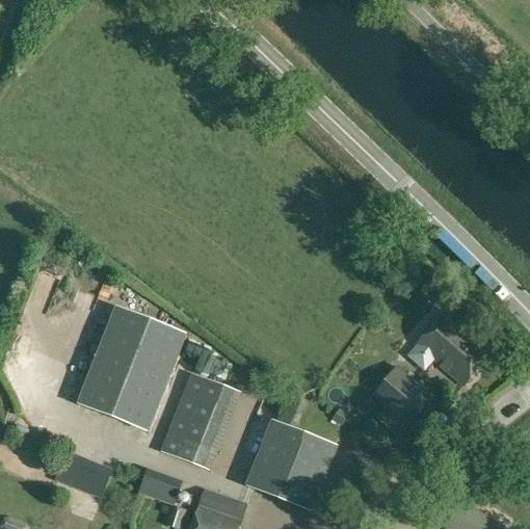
[(115,303),(77,401),(149,430),(187,332),(115,303)]
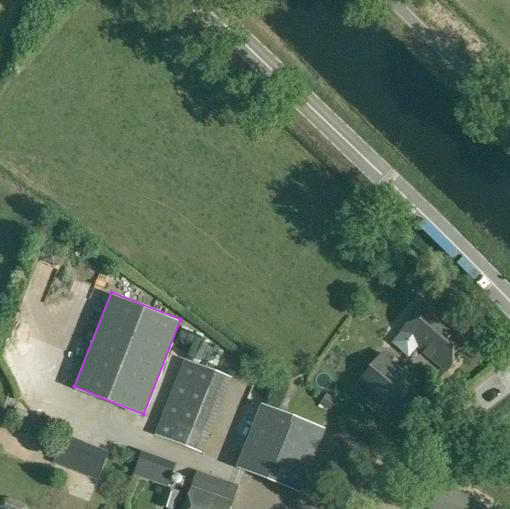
[(426,296),(399,328),(444,368),(471,336),(426,296)]
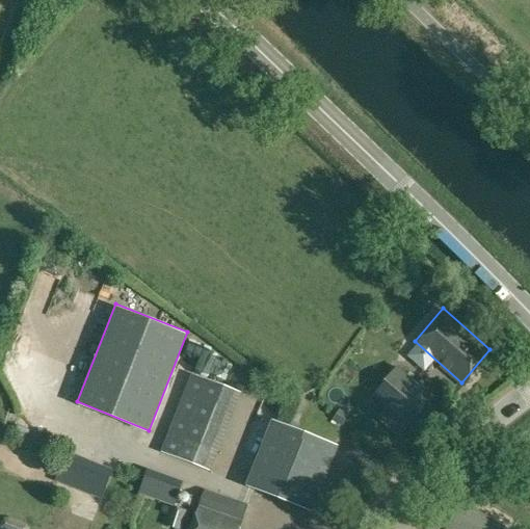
[(395,362),(370,392),(404,423),(431,393),(395,362)]
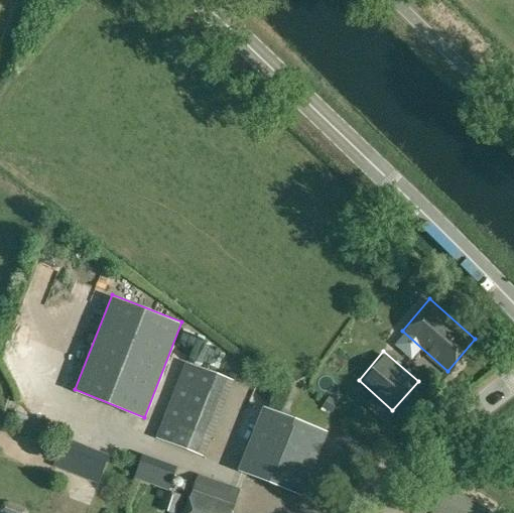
[(154,435),(203,455),(232,378),(183,359),(154,435)]
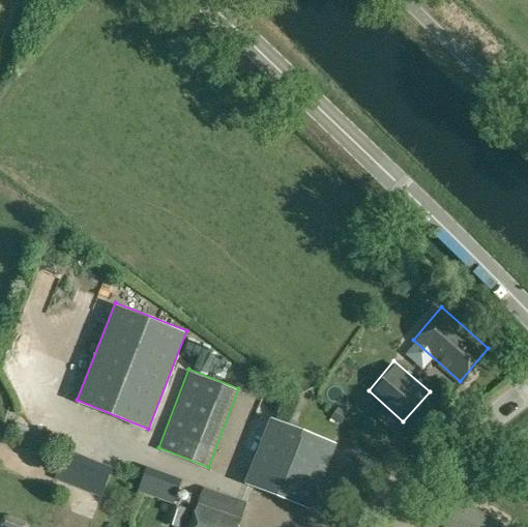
[(269,417),(243,482),(309,508),(334,443),(269,417)]
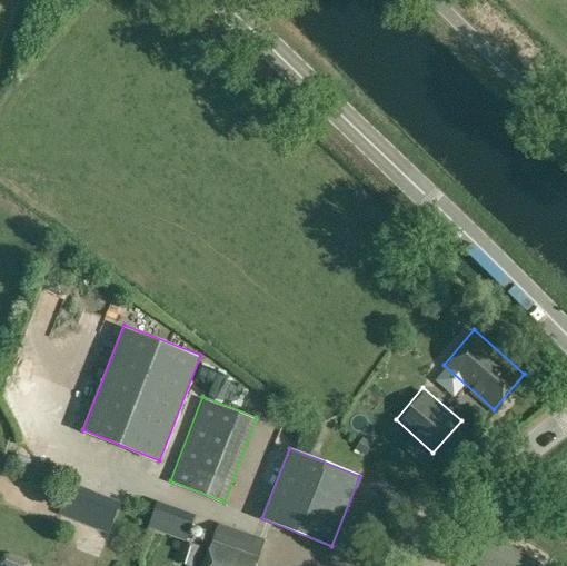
[(264,537),(234,527),(217,522),(201,565),(254,565),(258,554),(264,537)]
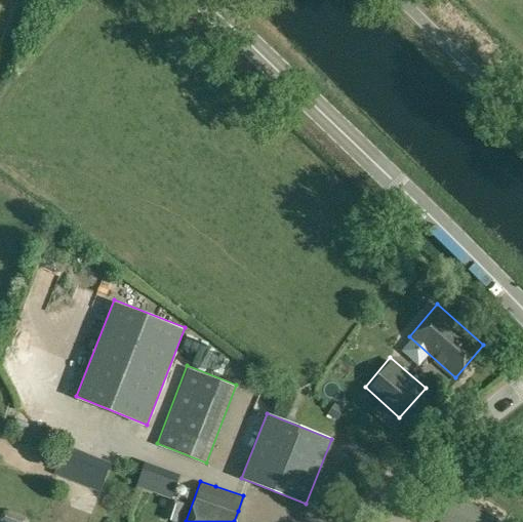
[(492,521),(494,519),(496,516),(453,491),(436,521),(435,521),(492,521)]
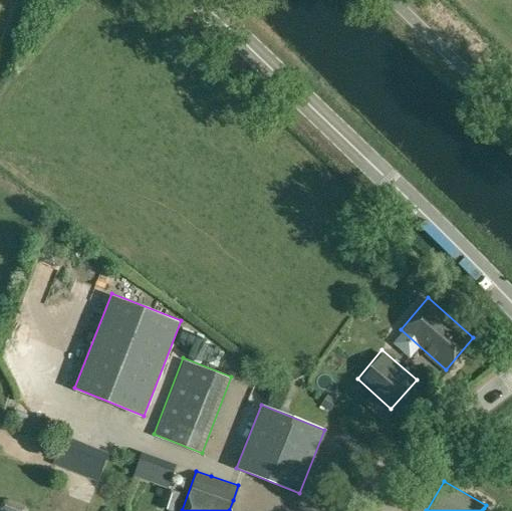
[(159,504),(174,509),(180,491),(165,486),(159,504)]
